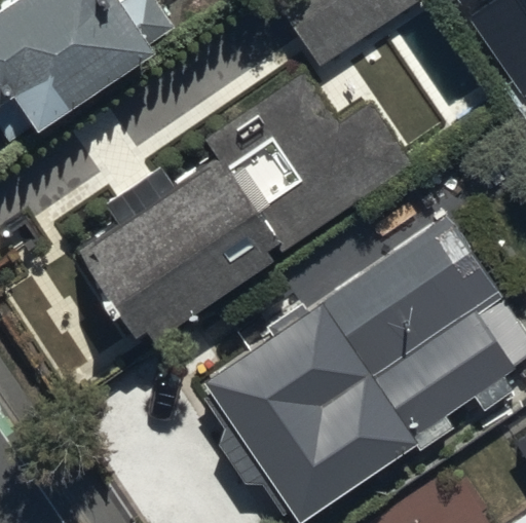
[(0,126),(10,143),(152,48),(120,0),(12,0),(0,8),(0,126)]
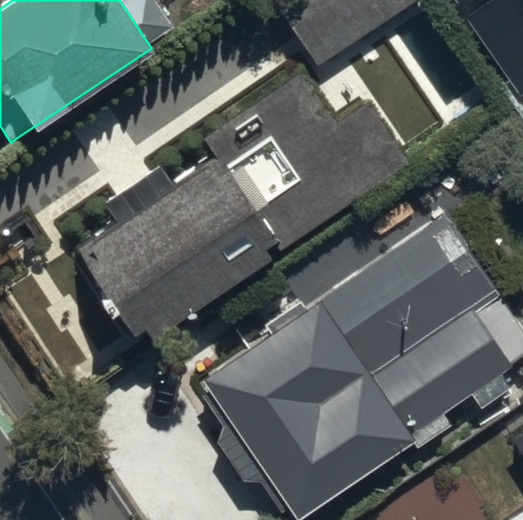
[(276,0),(318,61),(409,0),(276,0)]
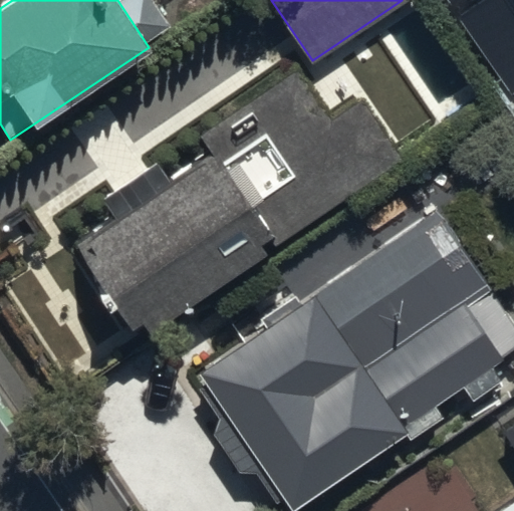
[(454,0),(513,85),(513,0),(454,0)]
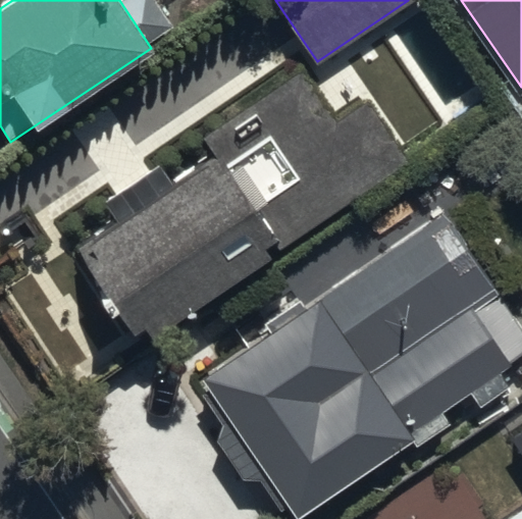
[(83,247),(150,347),(285,256),(218,156),(172,187),(158,165),(107,200),(121,220),(83,247)]
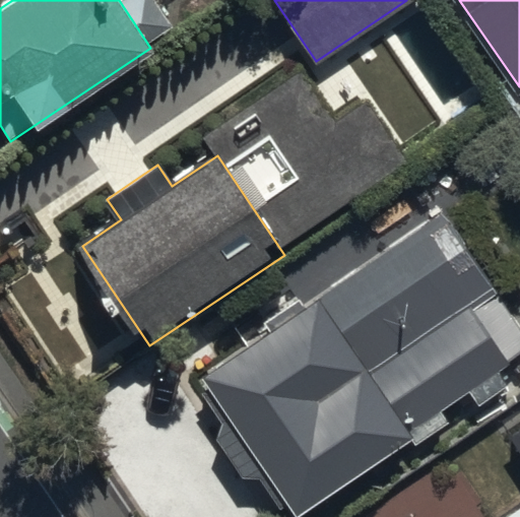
[(199,376),(294,516),(302,516),(519,371),(519,328),(442,213),(199,376)]
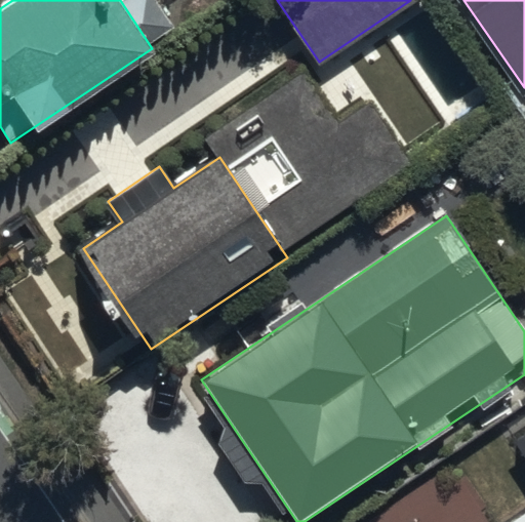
[(524,521),(524,430),(515,437),(524,451),(524,513),(511,521),(524,521)]
